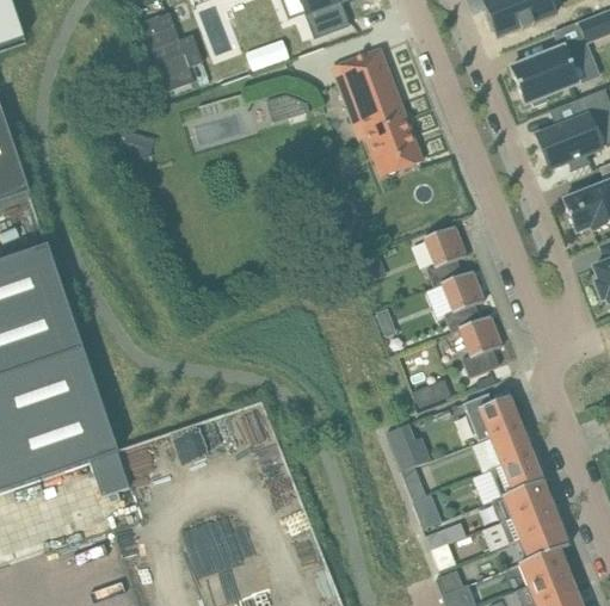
[(0,0),(0,44),(25,36),(12,0),(0,0)]
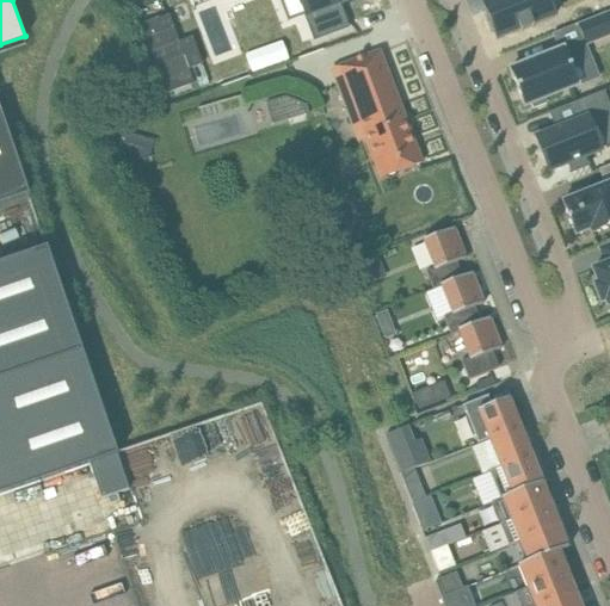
[(305,0),(316,33),(350,20),(342,0),(305,0)]
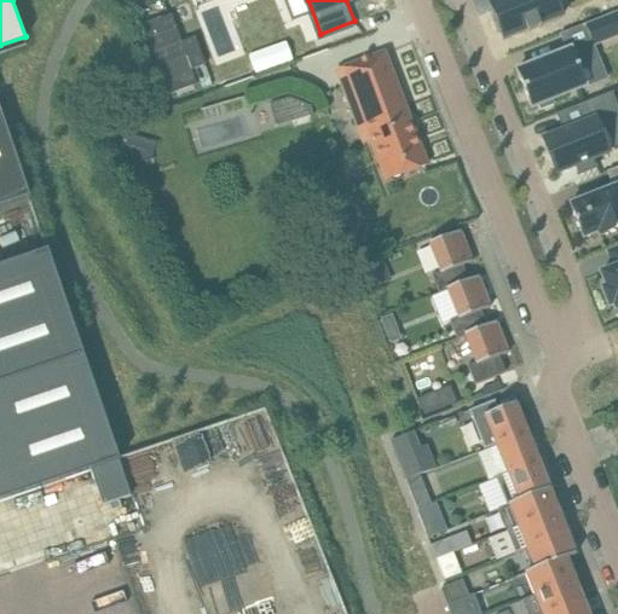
[(502,0),(503,1),(492,6),(504,35),(530,25),(530,27),(542,22),(542,21),(562,12),(558,0),(502,0)]
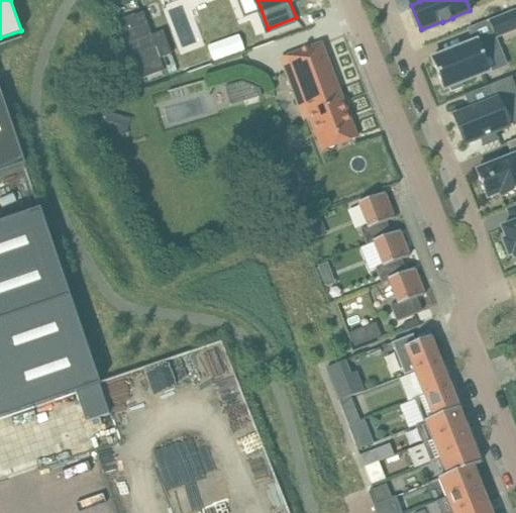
[(515,6),(490,17),(496,35),(515,26),(515,6)]
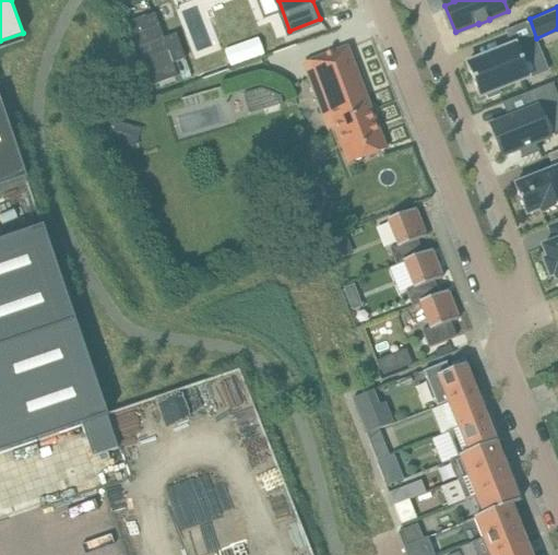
[(517,42),(467,61),(481,95),(487,92),(489,96),(501,91),(500,87),(530,75),(522,57),(536,51),(531,37),(517,43),(517,42)]
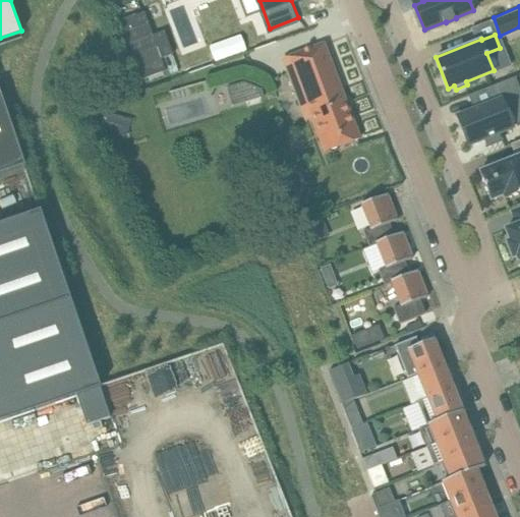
[(325,40),(305,47),(284,56),(302,105),(308,103),(326,149),(360,135),(325,40)]
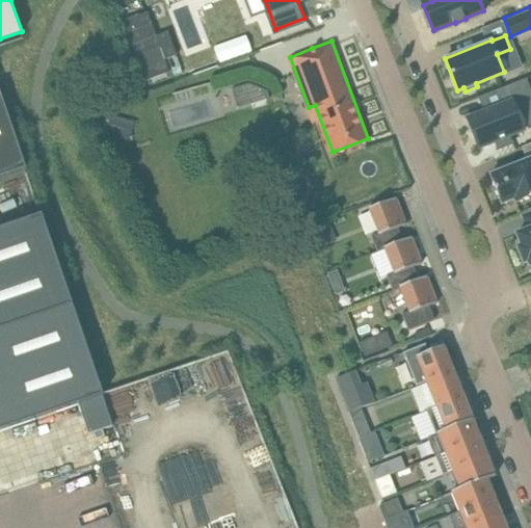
[(484,108),(468,115),(479,146),(496,139),(498,144),(497,144),(497,147),(514,140),(513,138),(512,138),(510,133),(524,128),(524,126),(514,104),(530,97),(530,84),(528,77),(528,75),(498,86),(504,101),(484,108)]
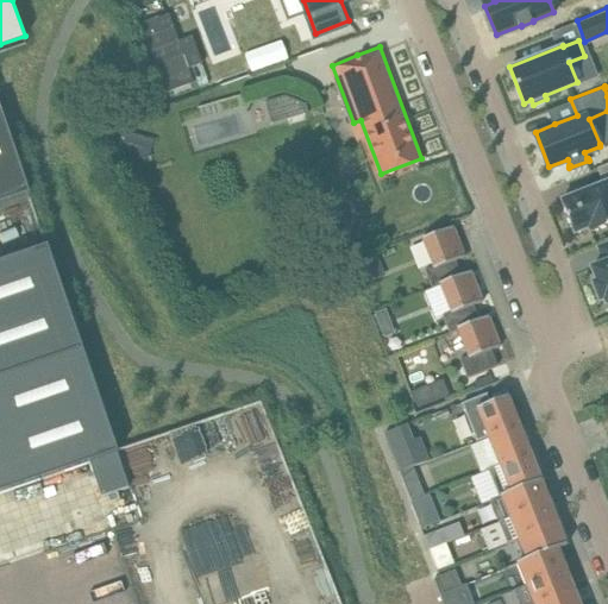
[(308,106),(308,104),(307,102),(307,100),(302,99),(299,96),(294,95),(290,94),(286,92),(282,93),(279,94),(274,95),(270,98),(267,99),(268,102),(269,107),(270,112),(271,115),(273,120),(280,118),(288,115),(295,113),(302,111),(309,109),(309,107),(308,106)]
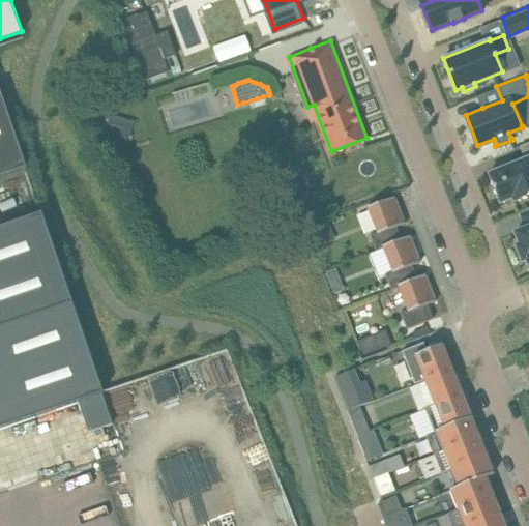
[(0,89),(0,174),(26,166),(0,89)]
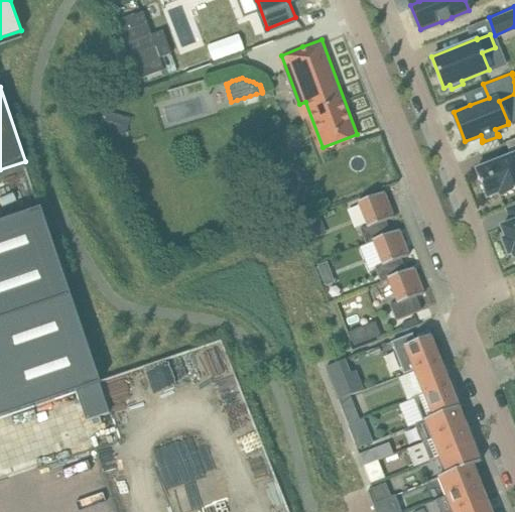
[(476,167),(487,196),(499,190),(500,195),(514,187),(514,151),(506,155),(507,158),(494,163),(493,160),(476,167)]
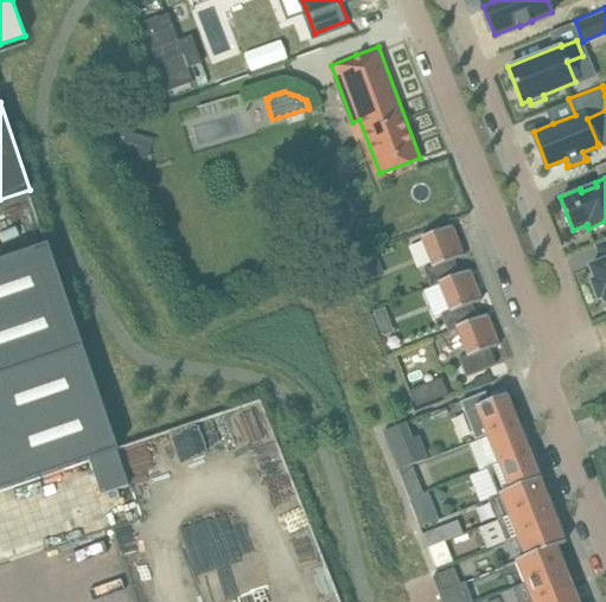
[(432,285),(440,281),(439,280),(460,270),(454,257),(464,253),(452,223),(421,235),(433,263),(425,266),(432,285)]
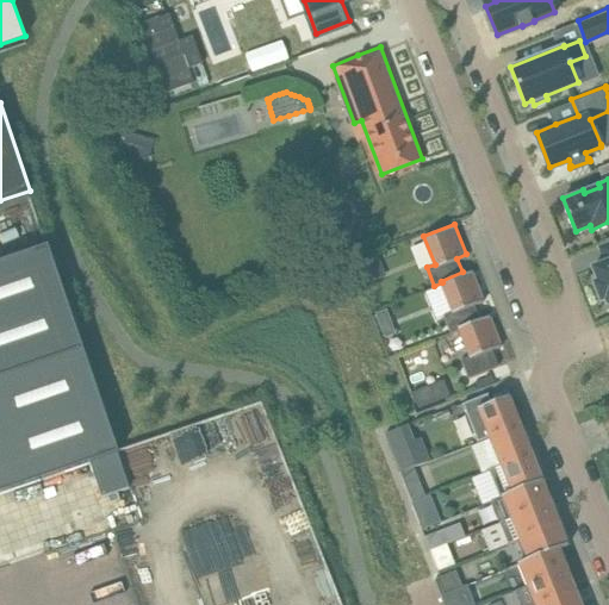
[(48,243),(0,259),(0,490),(91,460),(103,493),(130,485),(48,243)]
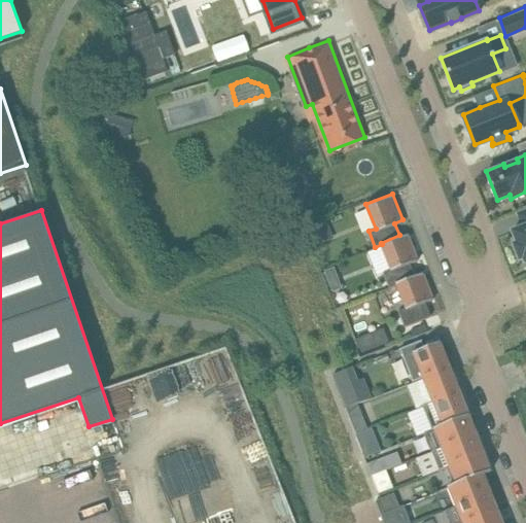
[(523,255),(524,259),(525,259),(525,222),(513,229),(517,241),(514,242),(520,256),(523,255)]
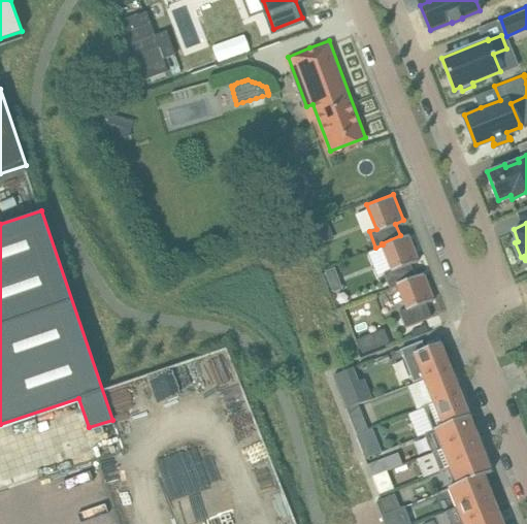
[(400,235),(382,243),(383,244),(392,268),(385,270),(391,287),(398,284),(397,282),(416,274),(410,262),(419,259),(408,232),(400,235)]
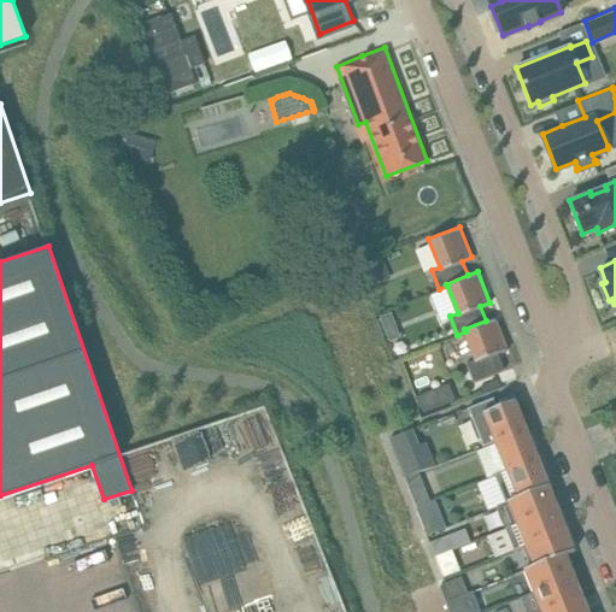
[(486,321),(464,329),(465,331),(476,359),(468,362),(475,380),(505,368),(498,352),(508,348),(496,317),(486,321)]
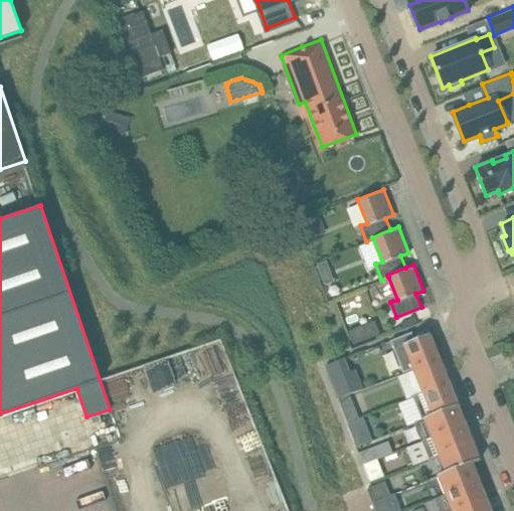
[(374,319),(349,328),(354,341),(379,331),(374,319)]
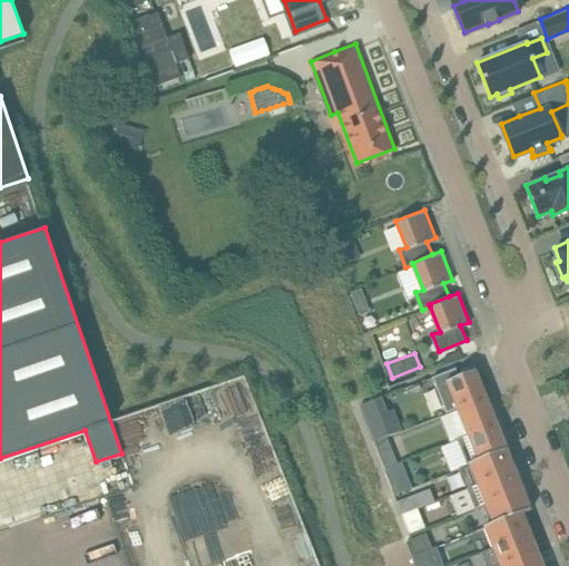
[(476,368),(447,380),(457,407),(486,394),(476,368)]
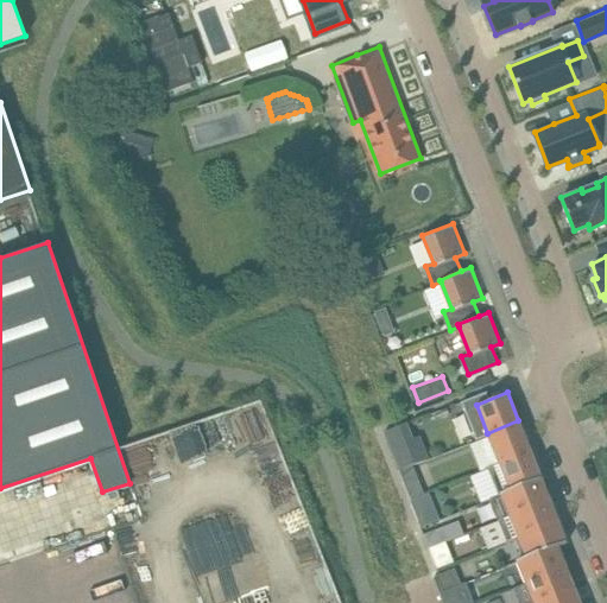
[(408,420),(384,429),(399,469),(400,469),(413,463),(423,458),(413,436),(408,420)]
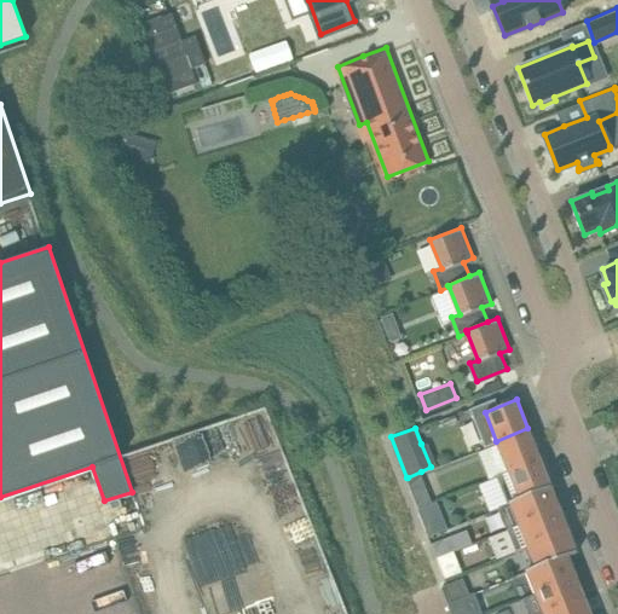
[(527,428),(496,441),(508,469),(539,457),(527,428)]
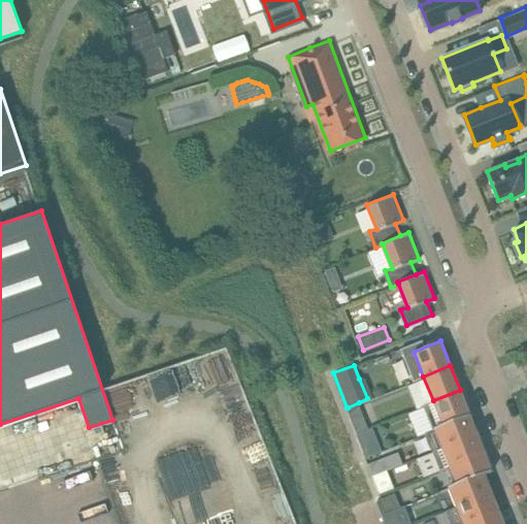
[(433,400),(424,404),(433,428),(434,427),(434,428),(469,415),(460,390),(433,400)]
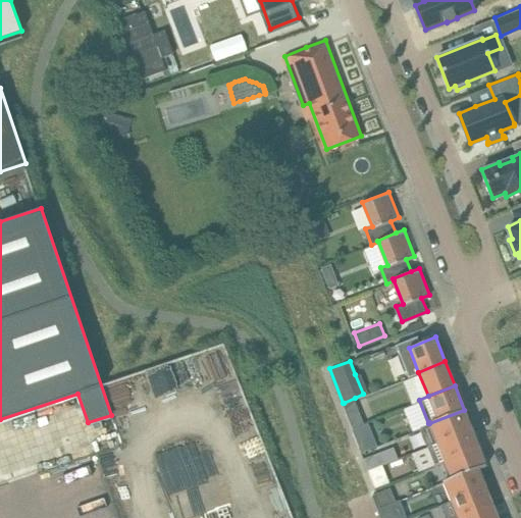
[(464,410),(429,423),(436,442),(471,427),(464,410)]
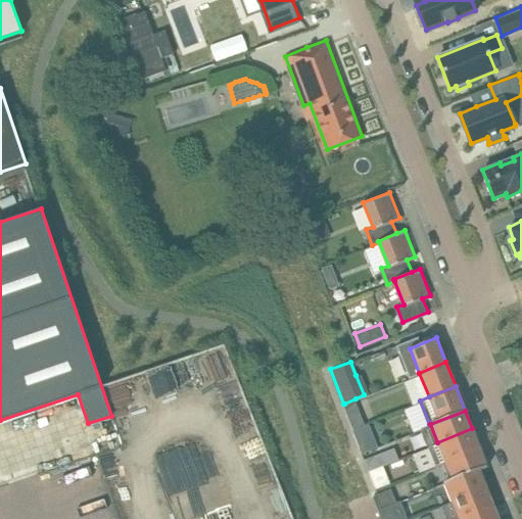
[(365,450),(381,443),(372,420),(356,426),(365,450)]
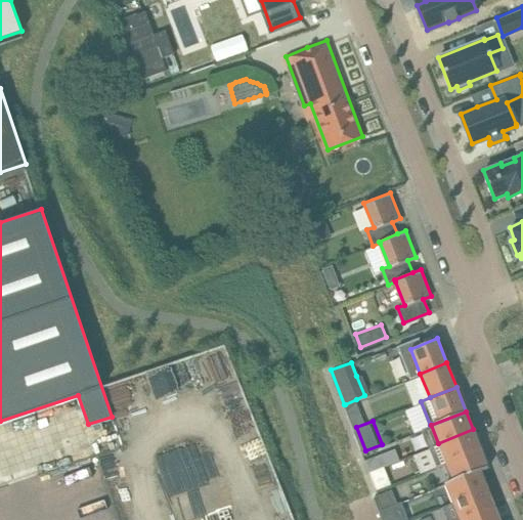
[(438,443),(430,446),(437,465),(445,461),(445,462),(480,447),(473,429),(438,443)]
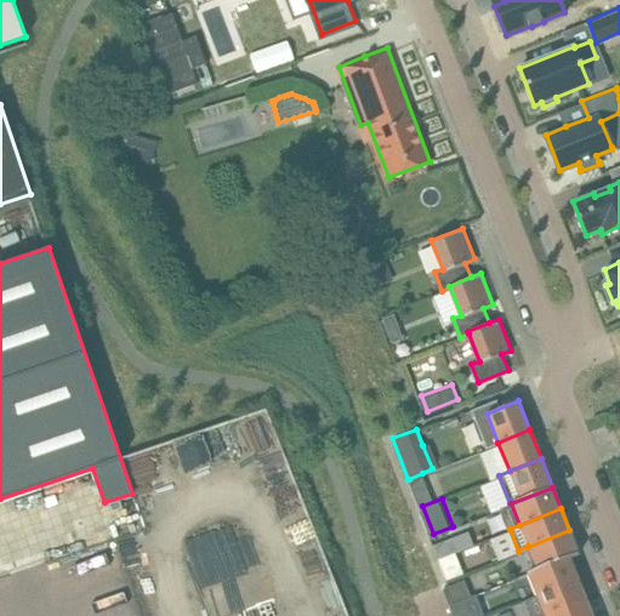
[(470,572),(461,549),(478,543),(473,529),(438,540),(450,579),(470,572)]
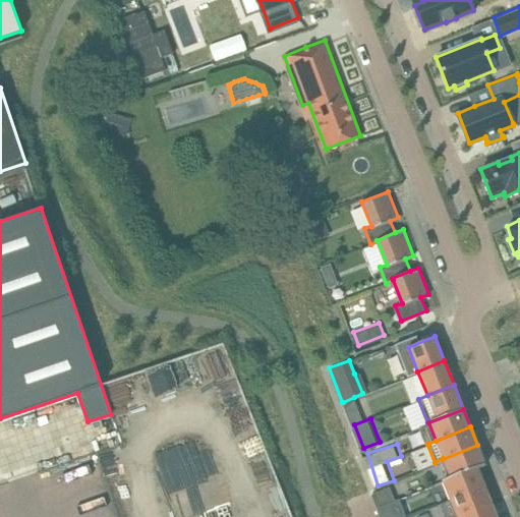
[(477,445),(443,459),(450,476),(477,465),(477,467),(485,464),(477,445)]
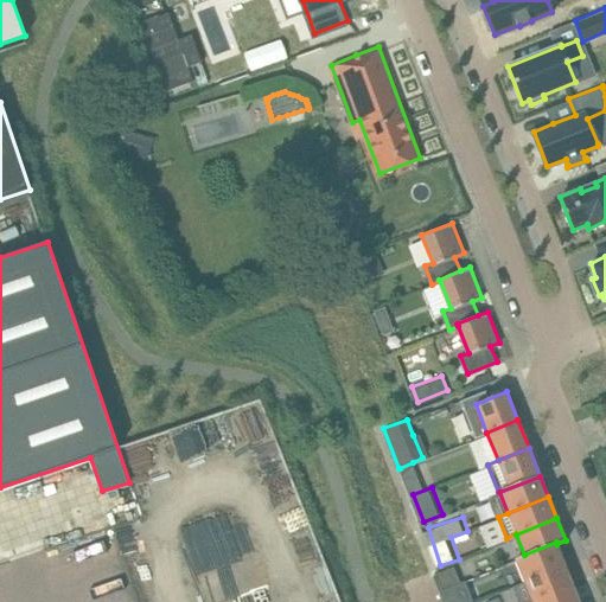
[(516,558),(524,580),(565,564),(556,544),(556,542),(524,555),(516,558)]
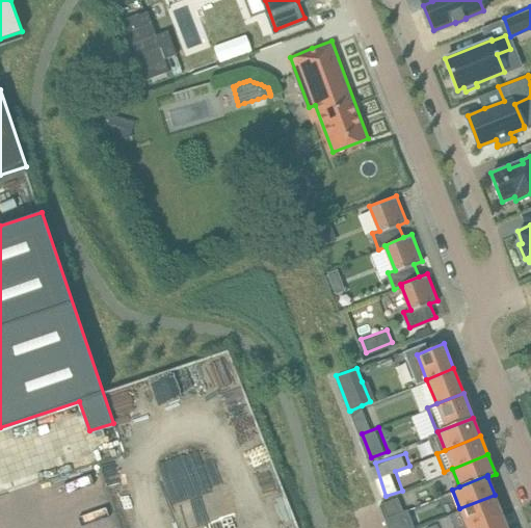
[(459,508),(467,527),(502,513),(495,495),(459,508)]
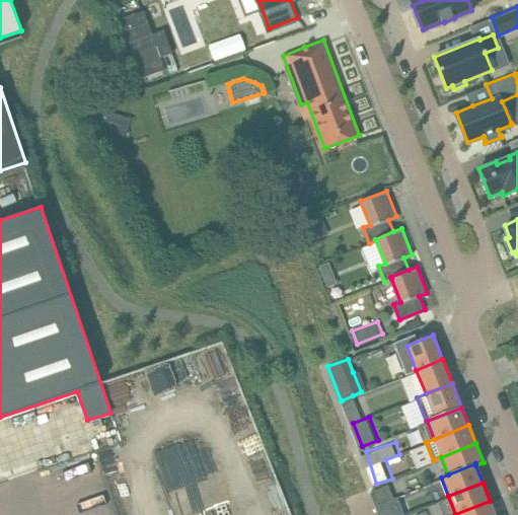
[(455,514),(495,514),(490,501),(455,514)]
